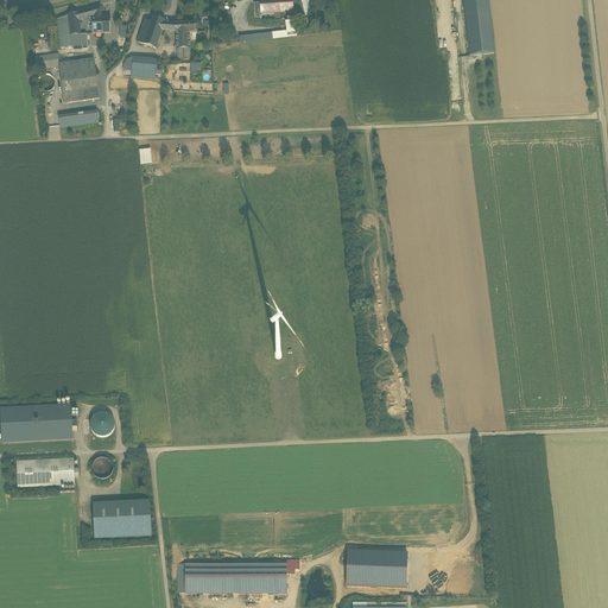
[(274,13),(279,13),(279,5),(279,1),(278,0),(272,0),(260,1),(261,14),(274,13)]
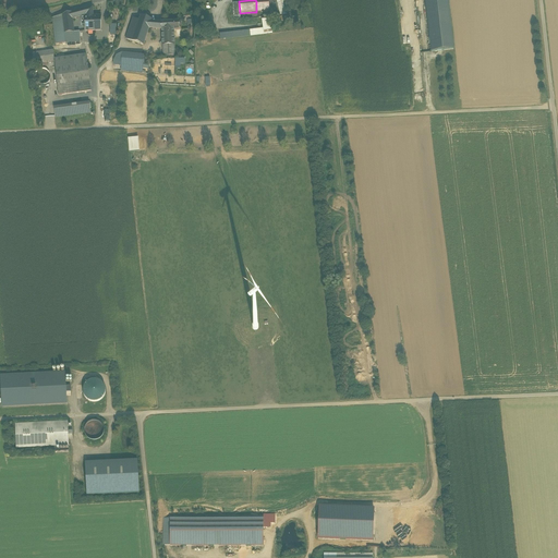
[(277,0),(280,12),(286,11),(282,0),(277,0)]
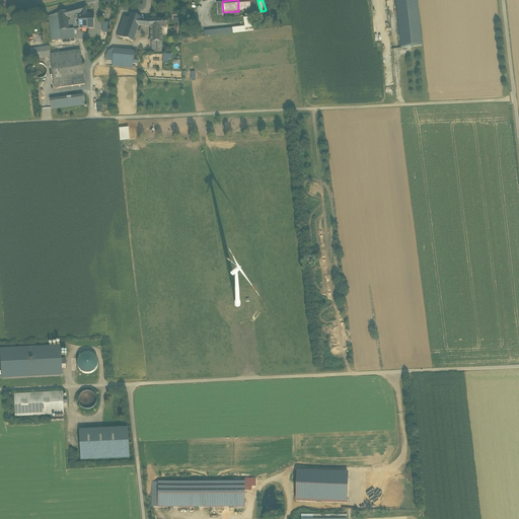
[(395,0),(401,48),(422,46),(416,0),(395,0)]
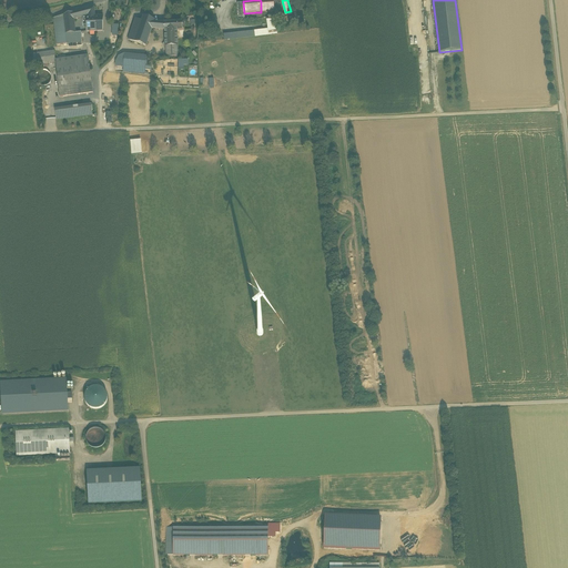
[(87,16),(87,31),(94,31),(95,16),(94,16),(94,7),(80,10),(82,17),(87,16)]
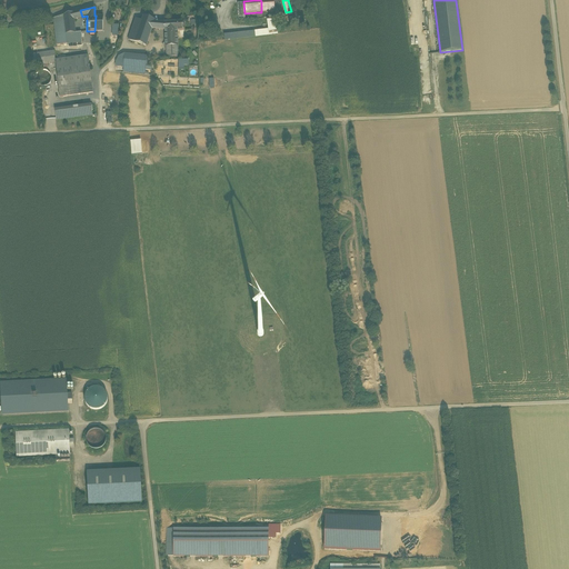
[(63,16),(66,33),(76,32),(73,19),(73,12),(63,16)]
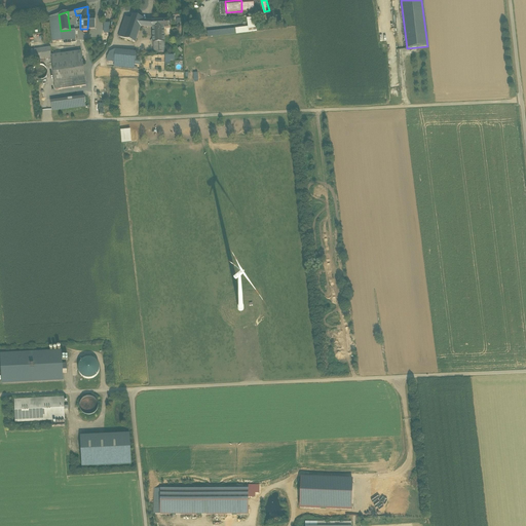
[(52,41),(62,40),(61,35),(61,31),(59,14),(49,16),(52,41)]
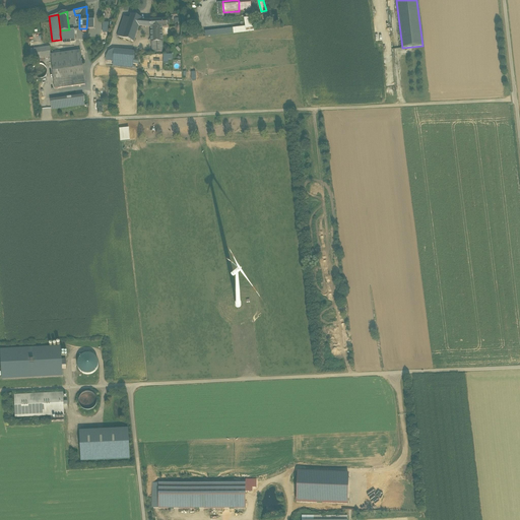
[(133,42),(139,26),(141,20),(141,18),(131,14),(130,18),(123,38),(133,42)]
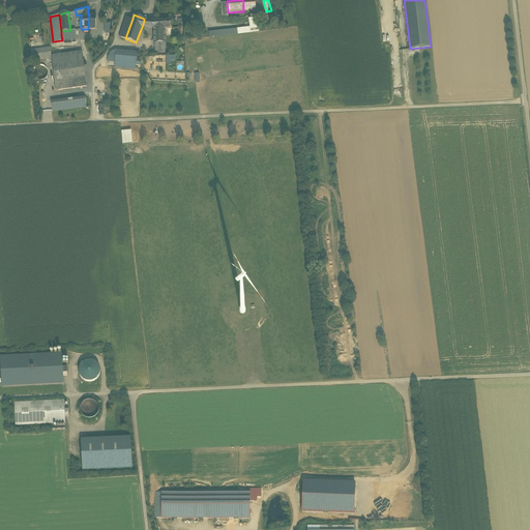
[(125,38),(133,19),(126,17),(119,36),(125,38)]
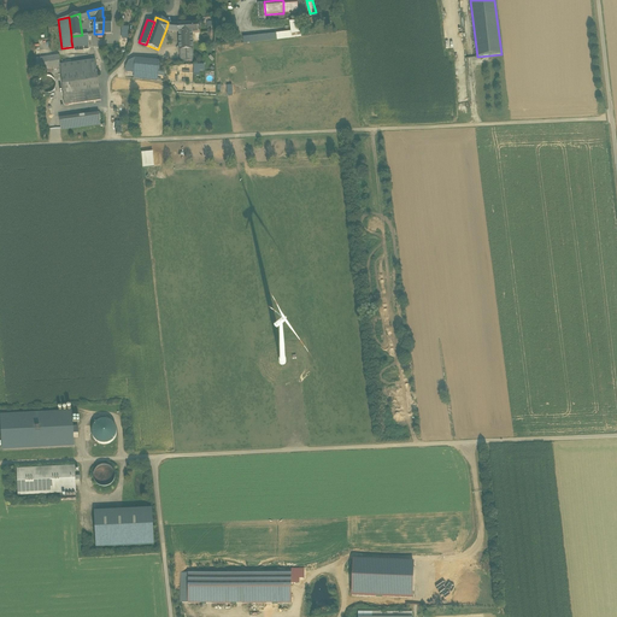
[(178,33),(178,36),(193,35),(192,33),(198,33),(197,23),(192,23),(178,24),(178,33)]
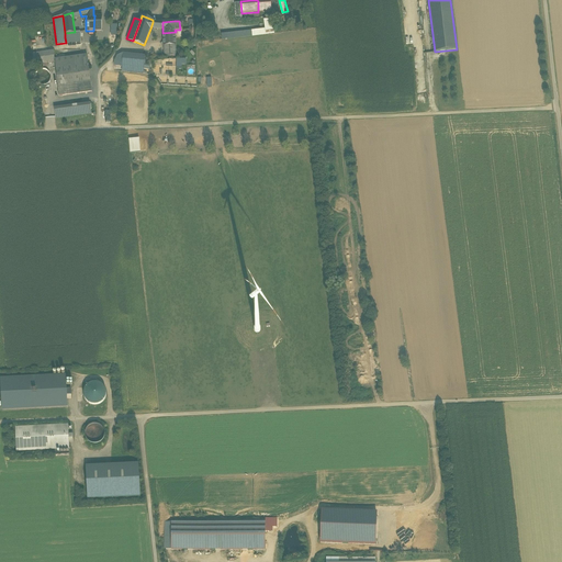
[(65,33),(65,37),(74,37),(75,42),(81,42),(80,32),(75,32),(65,33)]
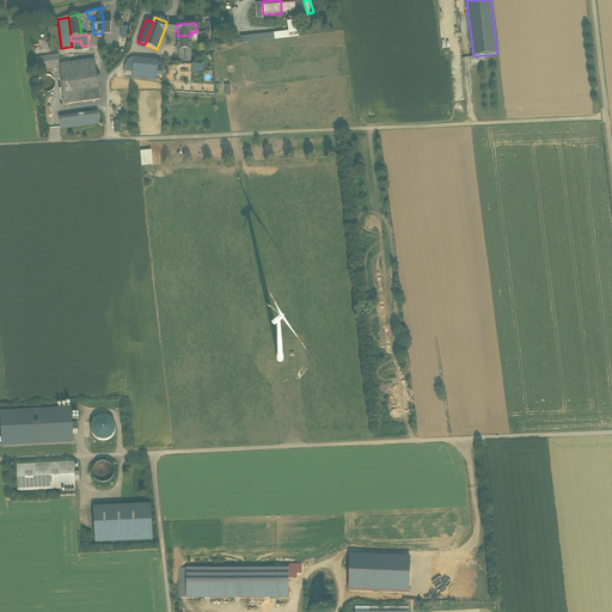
[(178,49),(191,48),(191,43),(191,40),(191,35),(177,36),(178,49)]
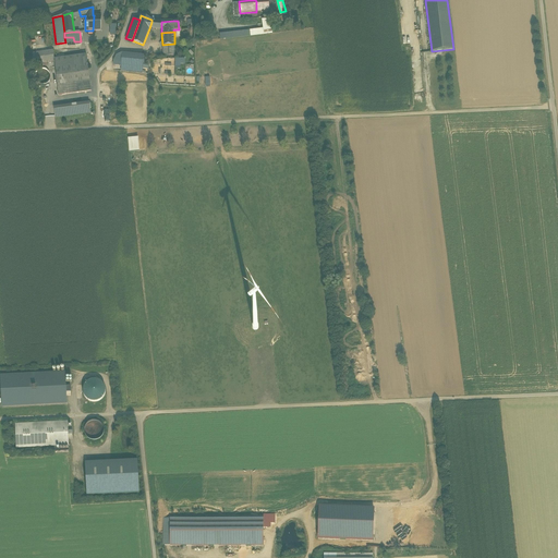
[(174,55),(174,44),(162,45),(162,56),(174,55)]
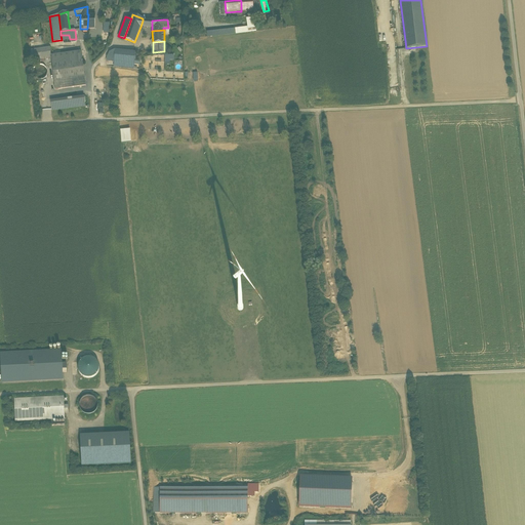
[(31,61),(51,57),(50,55),(49,47),(30,50),(31,61)]
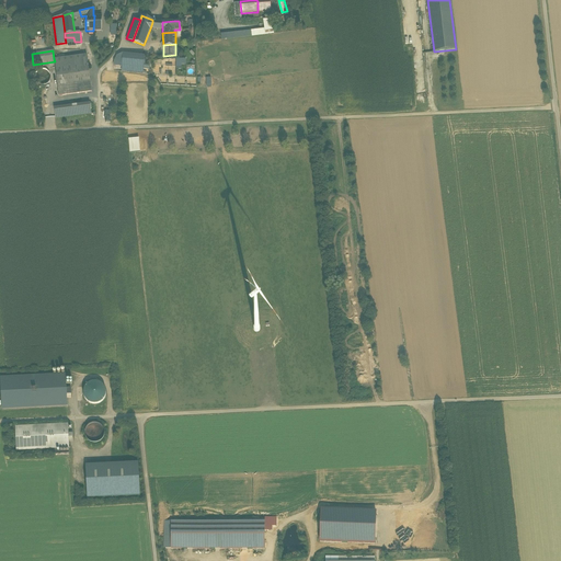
[(145,55),(123,53),(122,66),(144,68),(144,64),(145,55)]
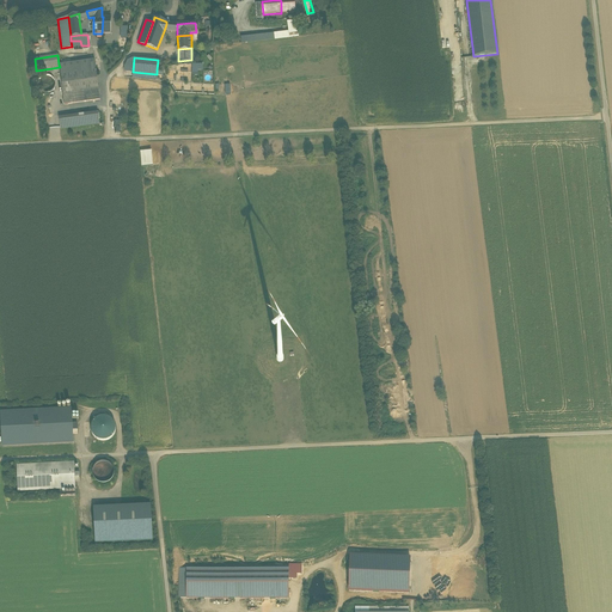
[(95,60),(59,65),(60,67),(62,93),(98,89),(95,60)]
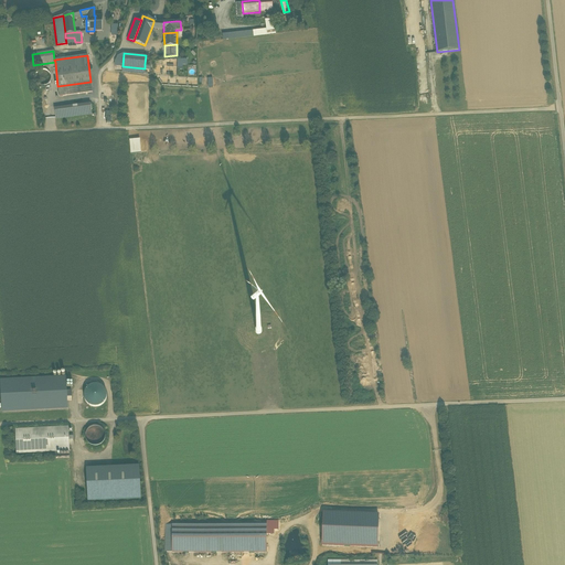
[(177,60),(178,70),(183,70),(182,65),(188,65),(188,59),(177,60)]
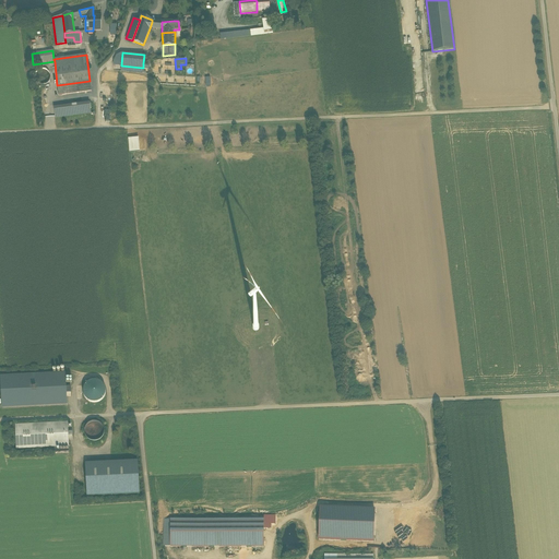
[(35,73),(34,76),(35,80),(37,82),(39,84),(43,84),(46,84),(48,82),(50,80),(51,76),(50,73),(48,70),(46,69),(43,68),(39,69),(37,71),(35,73)]
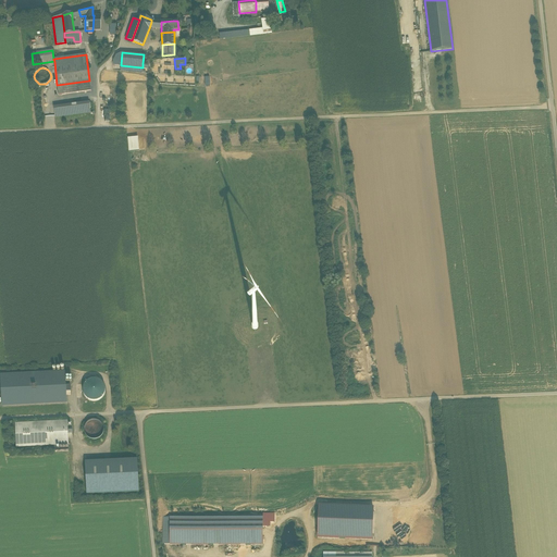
[(91,90),(89,81),(57,85),(59,95),(91,90)]
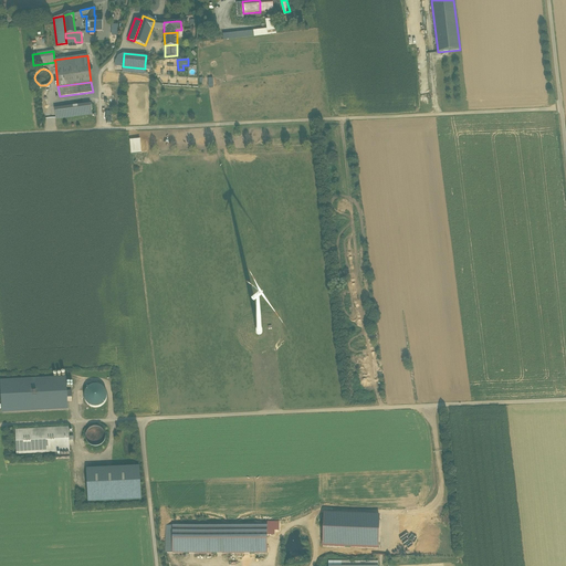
[(55,111),(55,117),(92,113),(92,106),(55,111)]
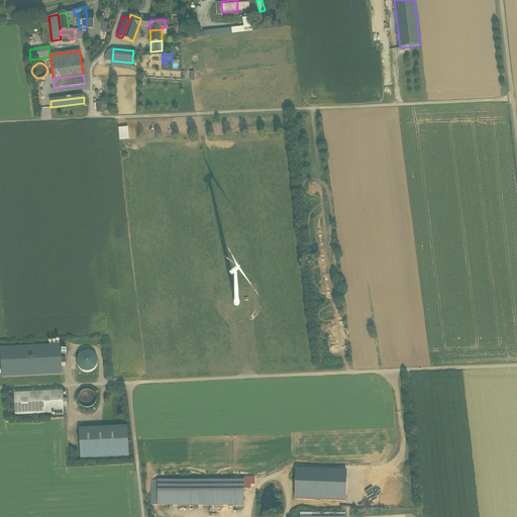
[(120,140),(129,139),(128,127),(119,127),(120,140)]
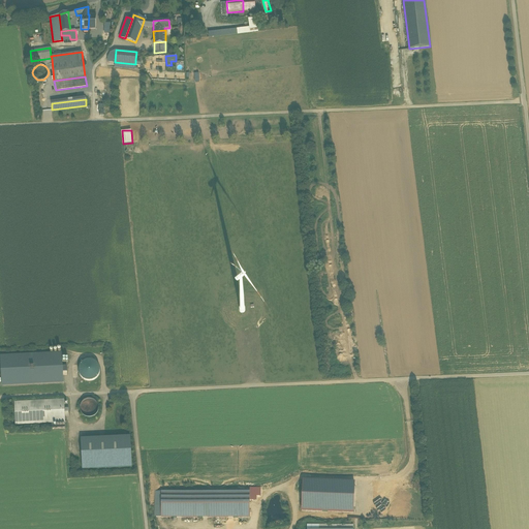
[(63,372),(63,367),(62,353),(1,355),(2,384),(63,382),(63,372)]
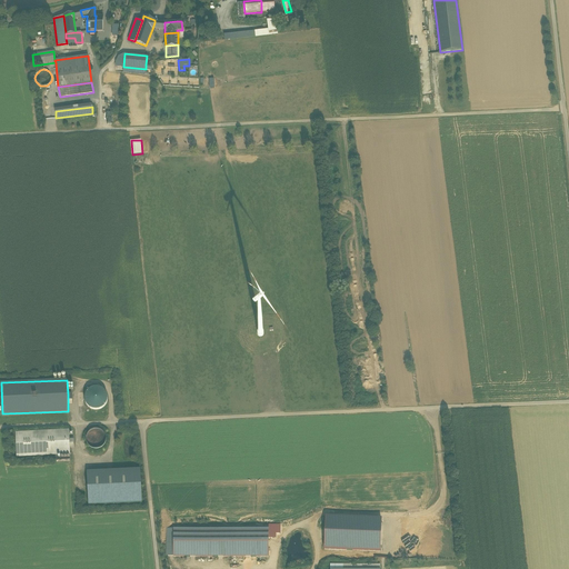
[(90,408),(97,410),(102,408),(106,403),(108,398),(106,392),(101,388),(96,387),(90,389),(86,392),(85,399),(87,405),(90,408)]
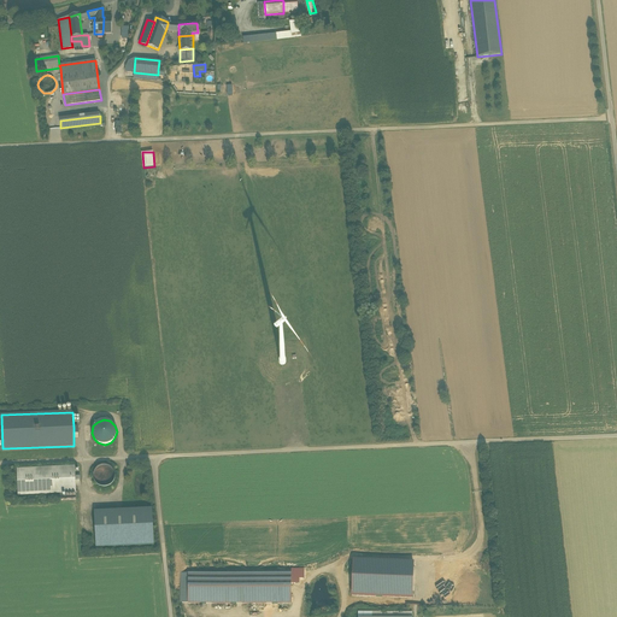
[(99,486),(105,487),(110,486),(113,482),(116,476),(113,471),(110,466),(104,465),(99,466),(94,471),(93,476),(94,482),(99,486)]
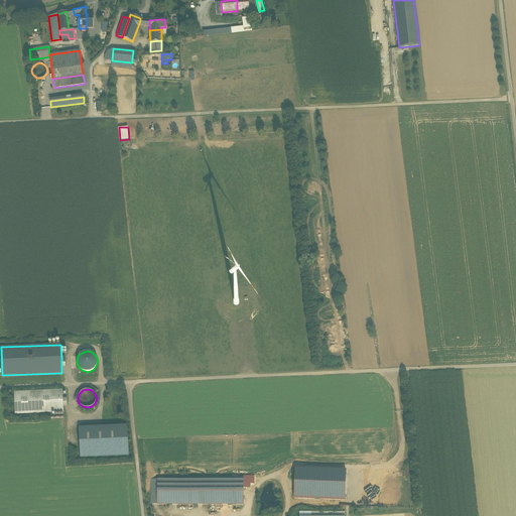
[(63,412),(63,402),(62,398),(62,390),(14,392),(15,414),(63,412)]
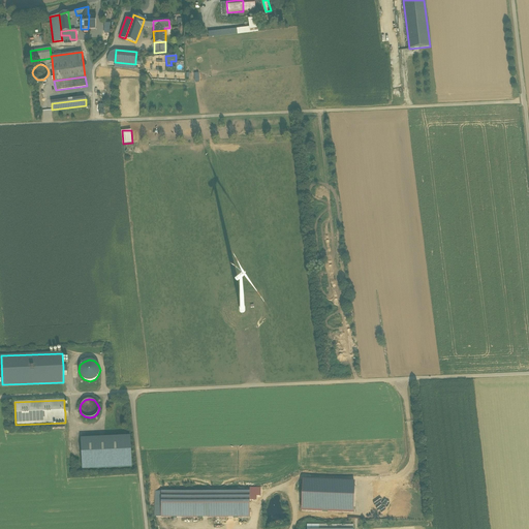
[(81,439),(83,470),(132,467),(130,436),(81,439)]
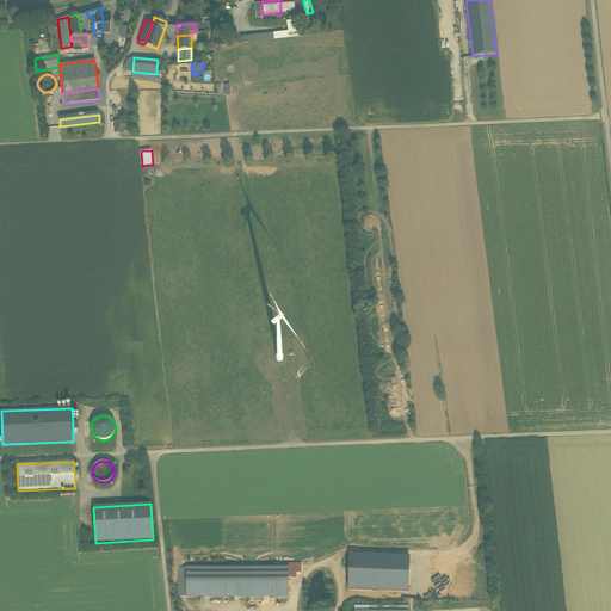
[(350,554),(349,590),(408,592),(409,556),(350,554)]
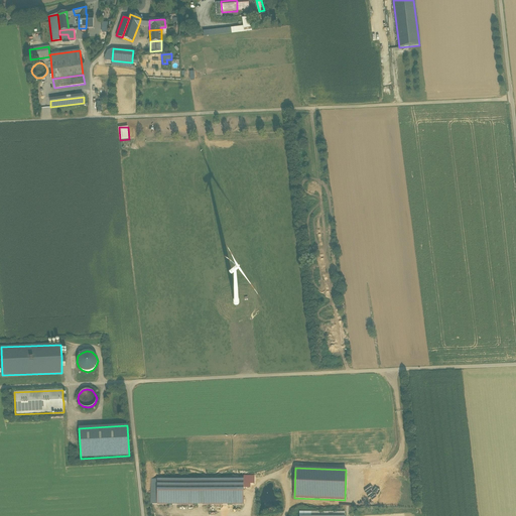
[(243,480),(243,488),(250,488),(250,484),(254,484),(254,476),(243,476),(243,480)]
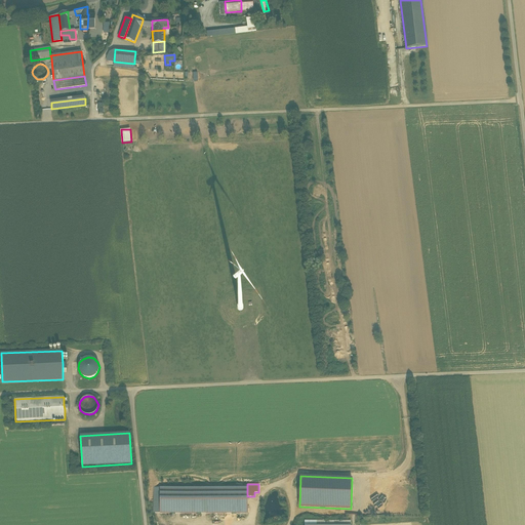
[(160,487),(160,513),(247,514),(247,496),(247,488),(160,487)]
